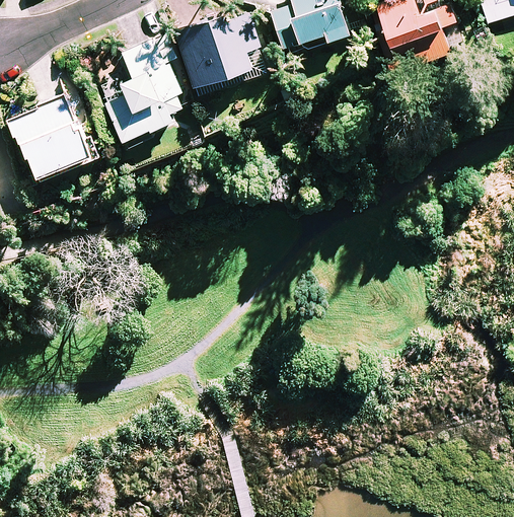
[(348,35),(337,0),(290,0),(291,4),(269,10),(281,51),(304,44),(305,49),(348,35)]
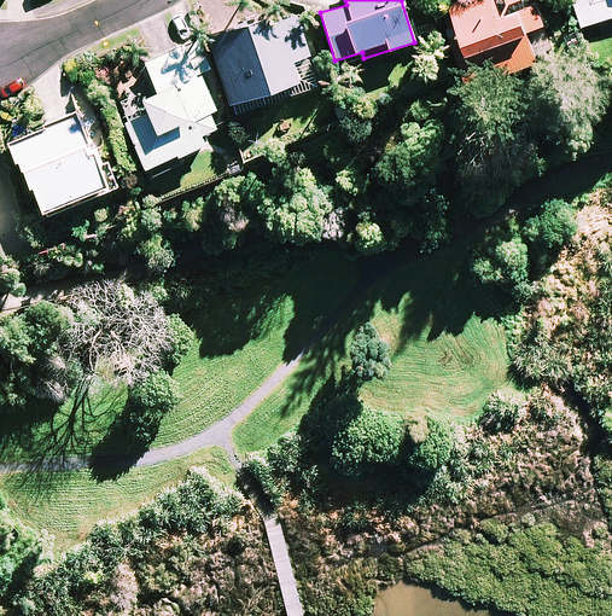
[(462,0),(432,11),(460,88),(532,63),(529,54),(546,48),(531,6),(520,10),(517,0),(462,0)]
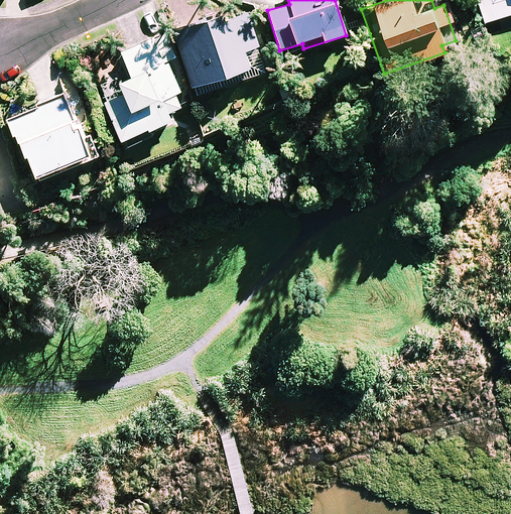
[(255,47),(243,8),(172,31),(192,91),(250,72),(243,51),(255,47)]
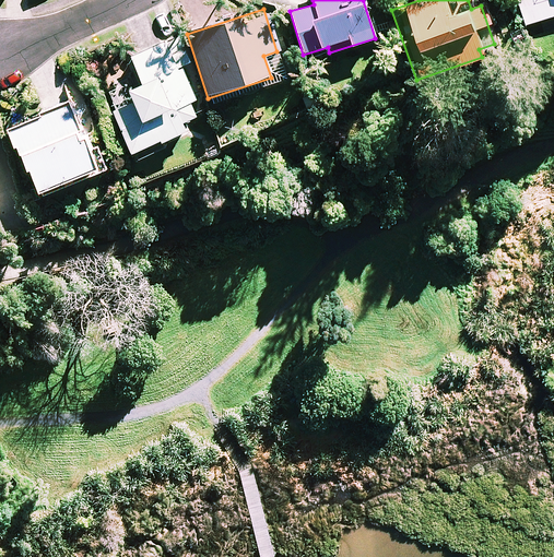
[(110,108),(134,161),(190,134),(185,123),(197,118),(190,104),(198,101),(181,66),(190,61),(178,36),(122,62),(126,70),(121,72),(119,73),(118,75),(116,78),(114,80),(113,82),(112,84),(110,87),(109,90),(109,93),(108,95),(108,98),(108,101),(109,104),(109,106),(110,108)]
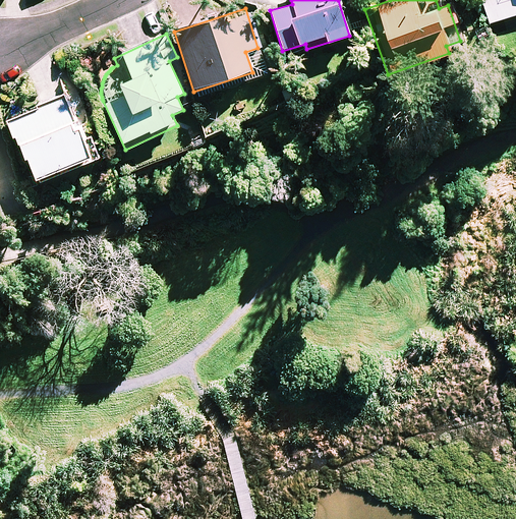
[(92,158),(89,151),(95,148),(89,134),(82,137),(61,92),(3,118),(16,148),(21,146),(38,182),(92,158)]
